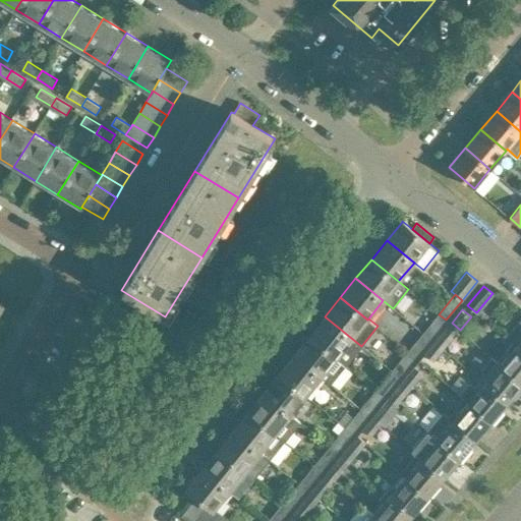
[(430,339),(446,320),(439,314),(423,333),(430,339)]
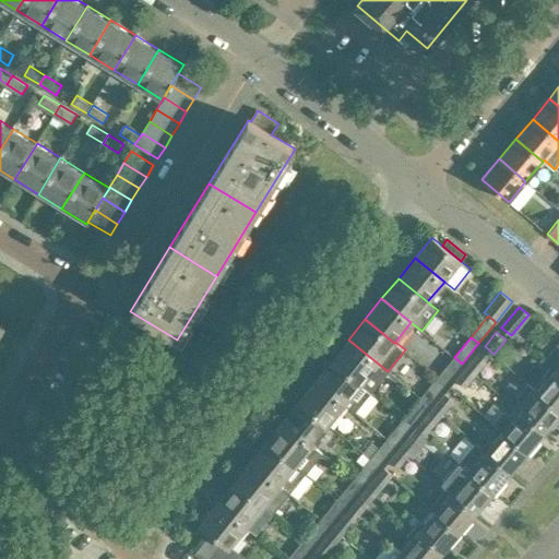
[(388,371),(348,340),(332,360),(371,392),(388,371)]
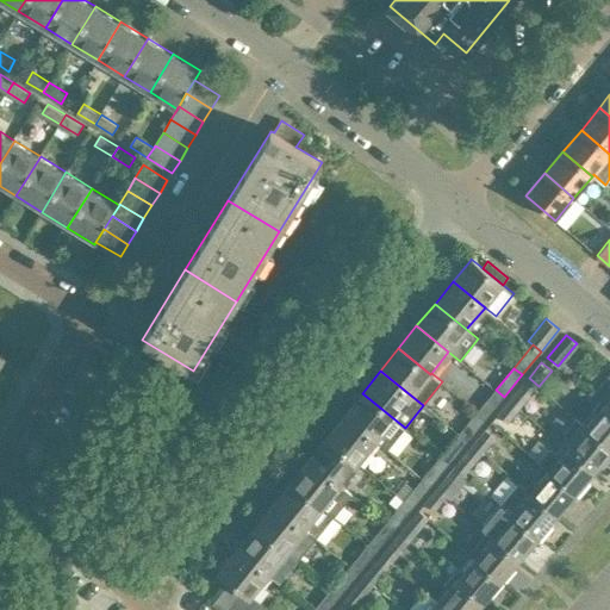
[(609,372),(595,391),(592,396),(602,405),(603,404),(609,410),(609,372)]
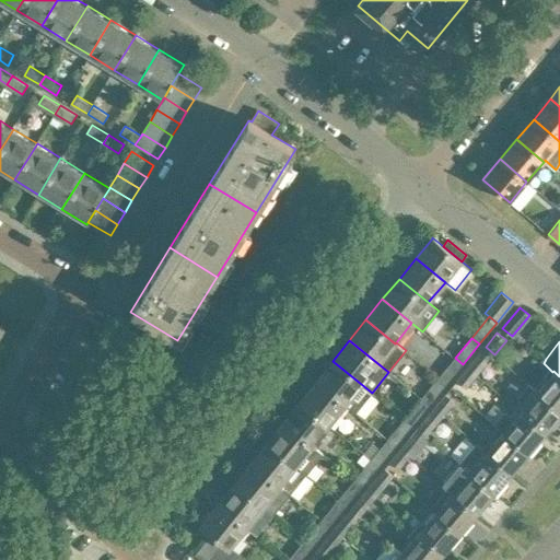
[(477,375),(489,361),(480,353),(468,368),(477,375)]
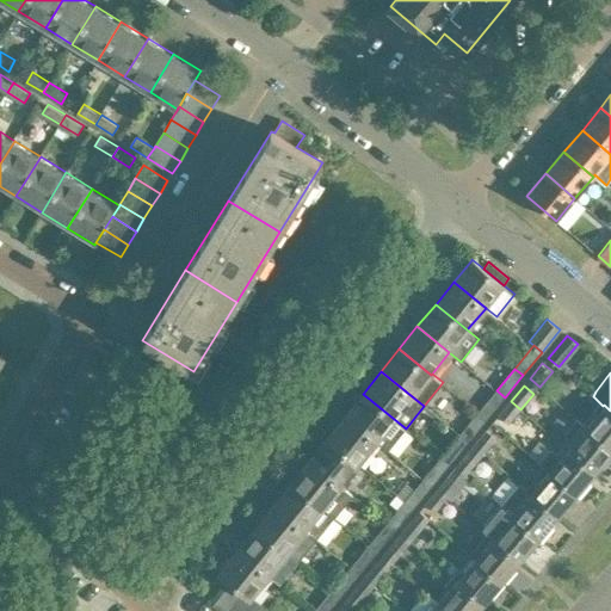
[(487,420),(505,397),(497,390),(479,413),(487,420)]
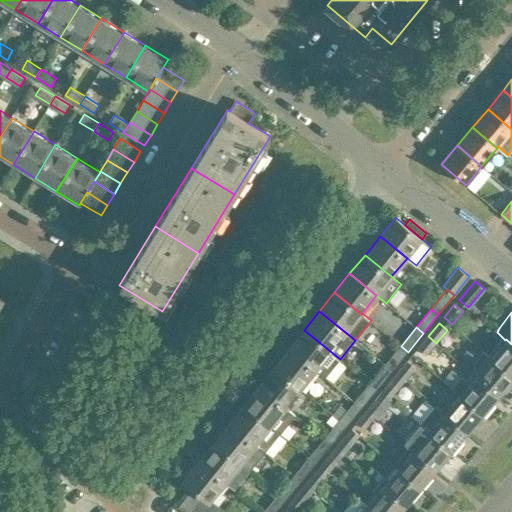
[(340,359),(304,330),(289,348),(316,370),(325,377),(340,359)]
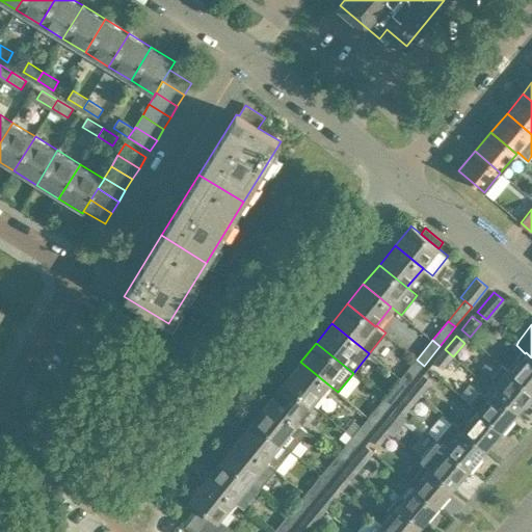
[(445,368),(453,356),(445,349),(434,361),(445,368)]
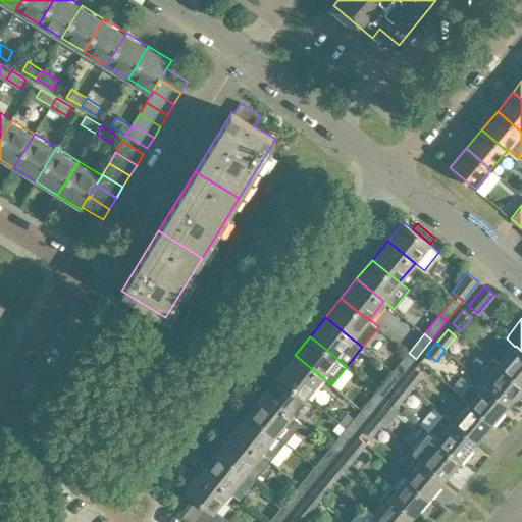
[(521,351),(516,346),(515,347),(500,365),(521,383),(521,351)]
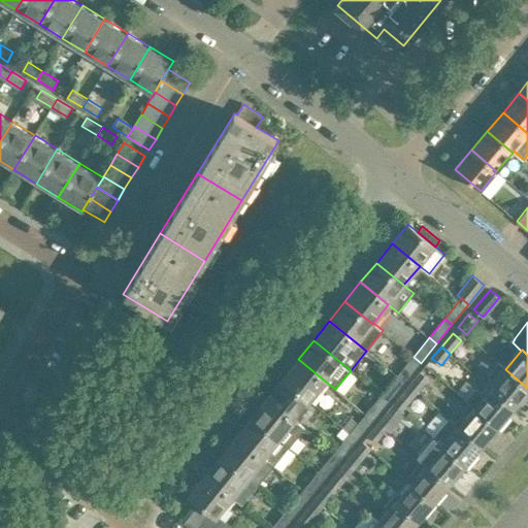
[(405,382),(421,363),(414,357),(397,375),(405,382)]
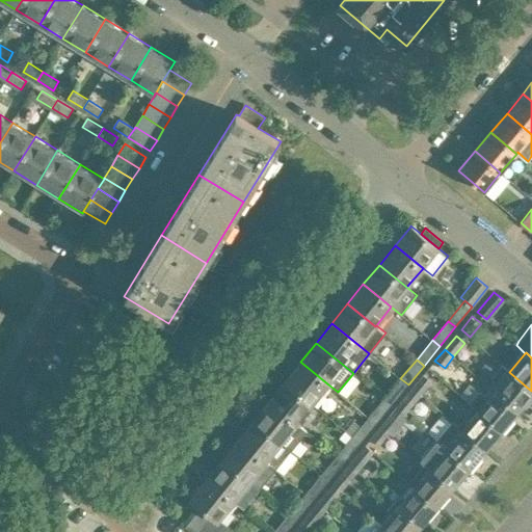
[(313,404),(328,384),(300,362),(285,381),(313,404)]
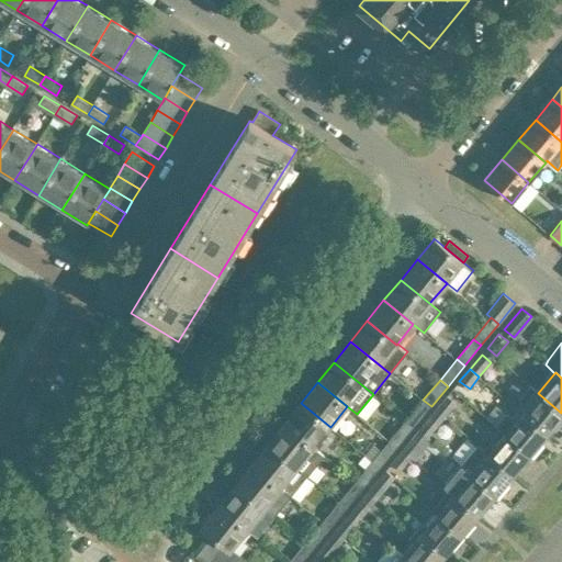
[(561,416),(561,413),(538,393),(530,386),(519,400),(527,406),(521,413),(547,435),(561,416)]
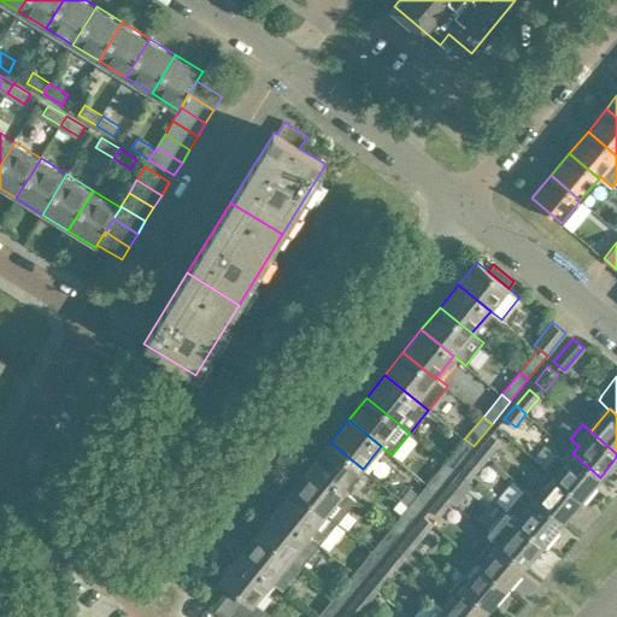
[(489,459),(501,442),(491,434),(479,450),(489,459)]
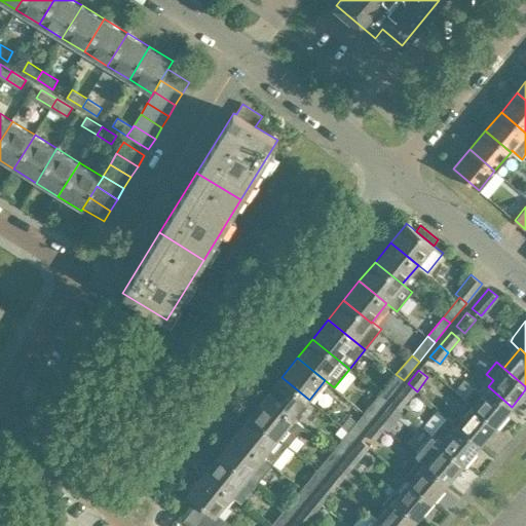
[(387,400),(404,380),(396,374),(380,393),(387,400)]
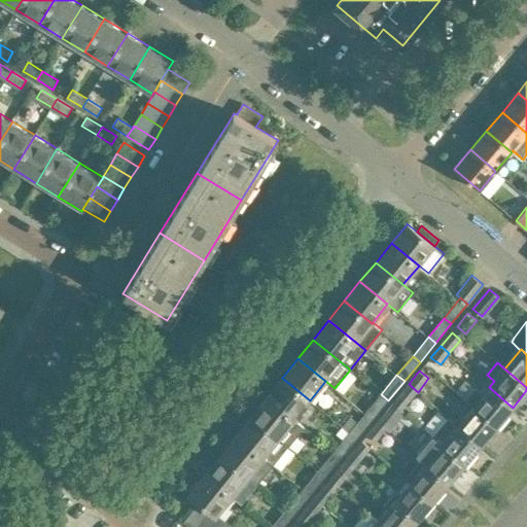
[(294,419),(294,418),(310,400),(282,378),(267,397),(294,419)]
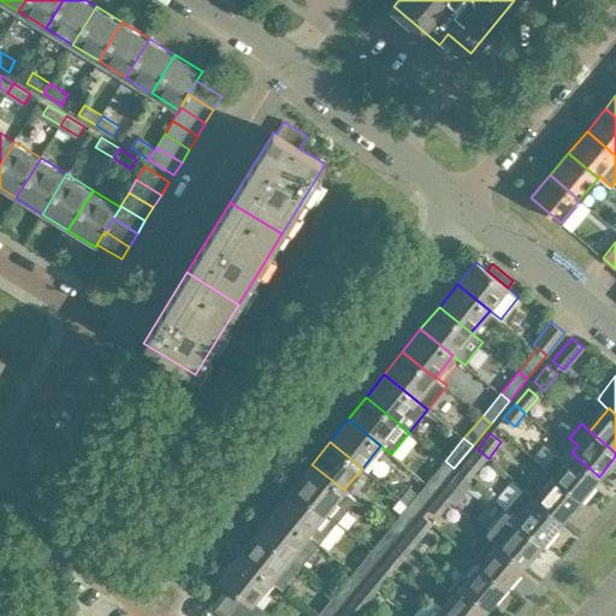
[(477,472),(489,458),(478,449),(466,463),(477,472)]
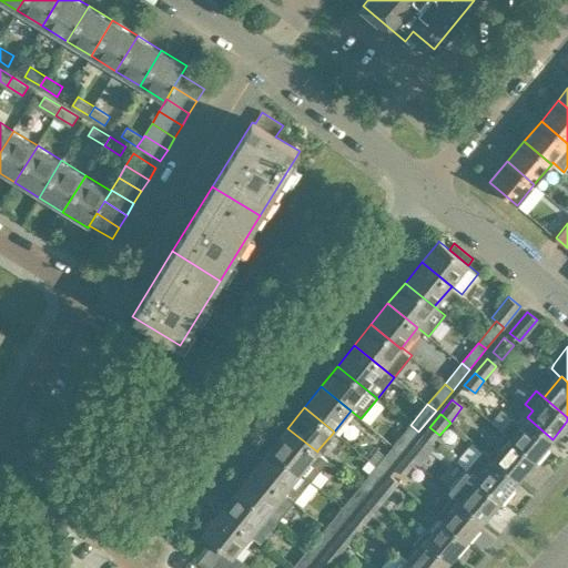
[(553,439),(527,417),(520,425),(511,418),(501,430),(509,437),(535,459),(553,439)]
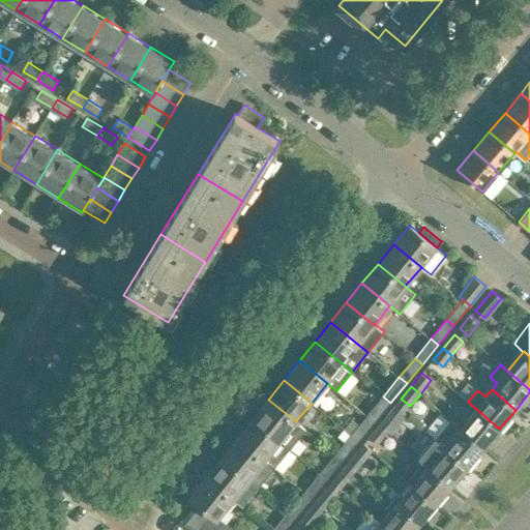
[(375,421),(390,403),(383,396),(367,415),(375,421)]
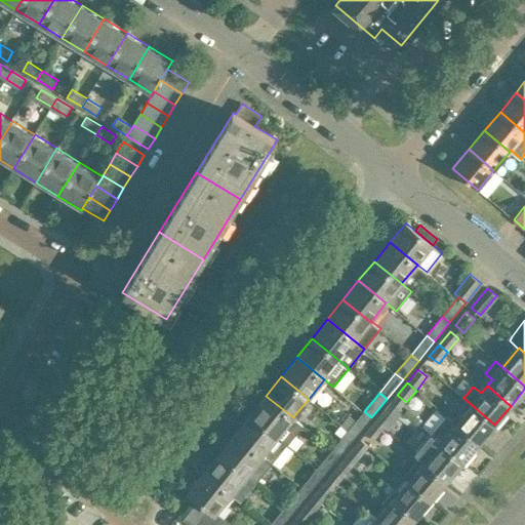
[(287,445),(303,426),(304,423),(293,416),(293,417),(266,396),(250,414),(287,445)]
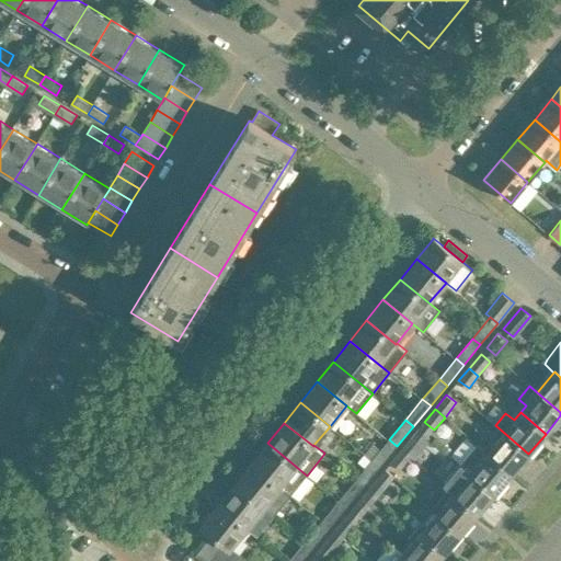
[(414,460),(431,441),(419,428),(401,449),(411,458),(414,460)]
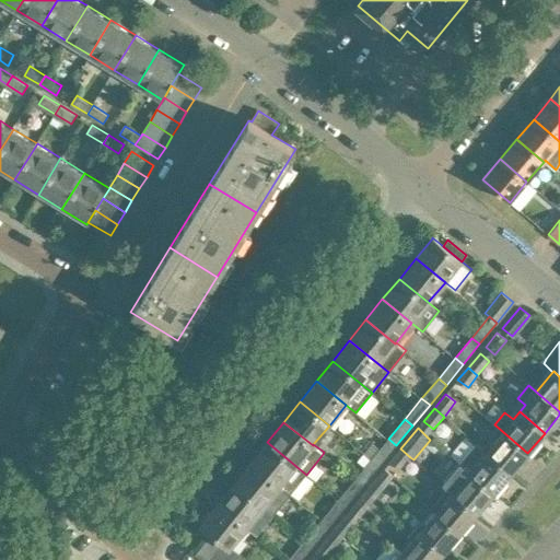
[(527,453),(502,431),(486,452),(511,473),(527,453)]
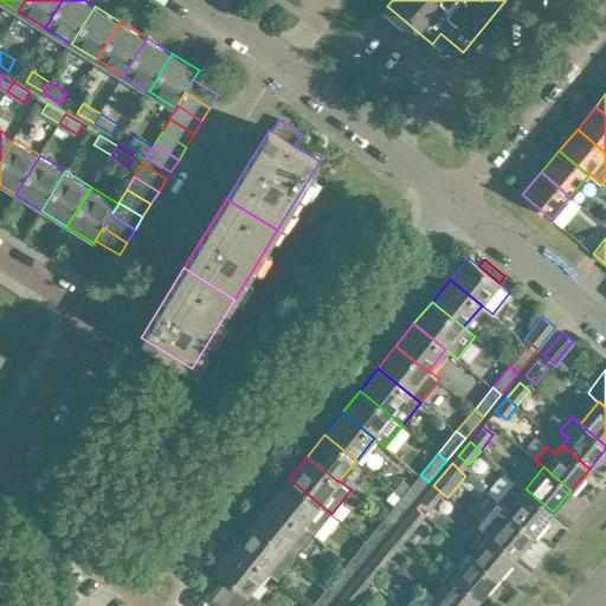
[(411,504),(429,482),(420,475),(403,497),(411,504)]
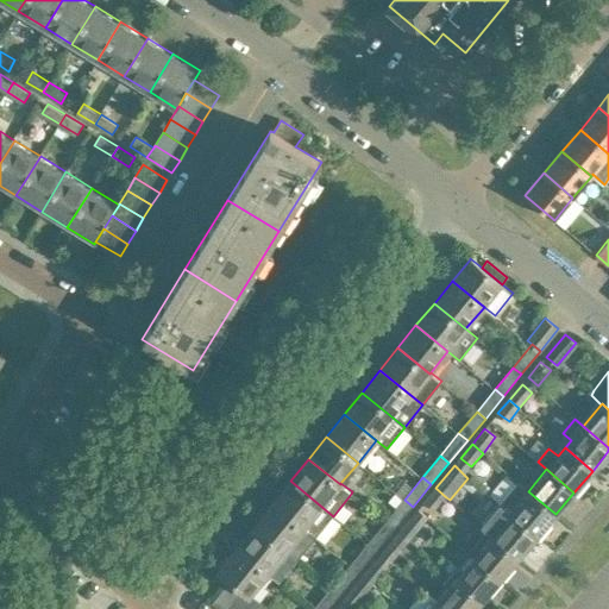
[(333,516),(290,481),(272,503),(303,529),(305,528),(315,538),(333,516)]
